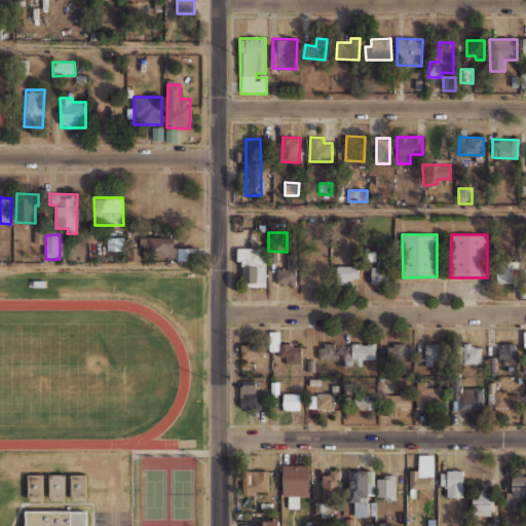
[(107,251),(123,251),(124,237),(107,237),(107,251)]
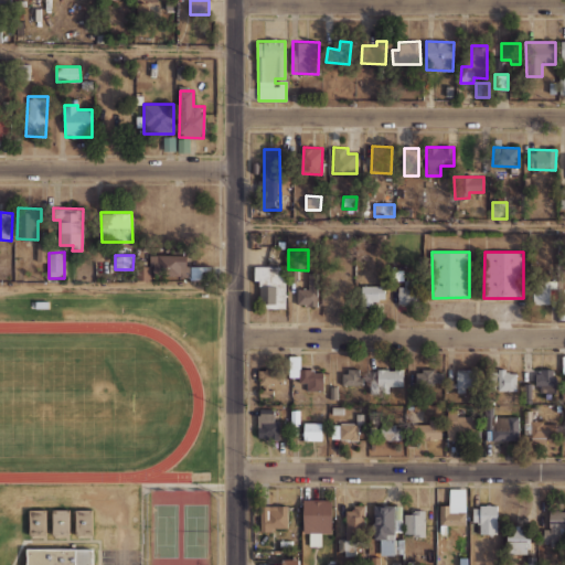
[(150,255),(150,268),(146,268),(146,279),(169,279),(168,278),(203,277),(202,266),(187,266),(187,255),(150,255)]
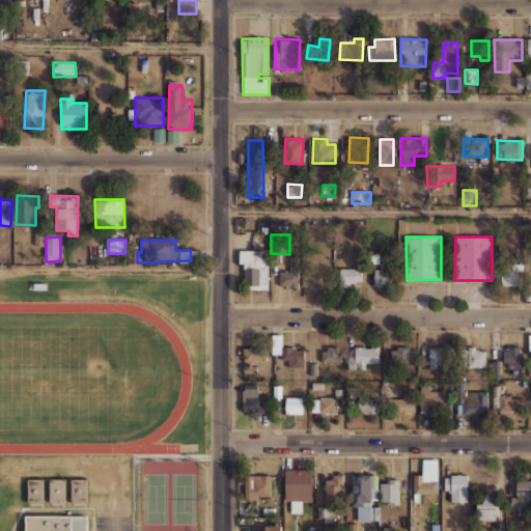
[(268,250),(239,250),(239,264),(244,264),(245,290),(269,289),(268,250)]
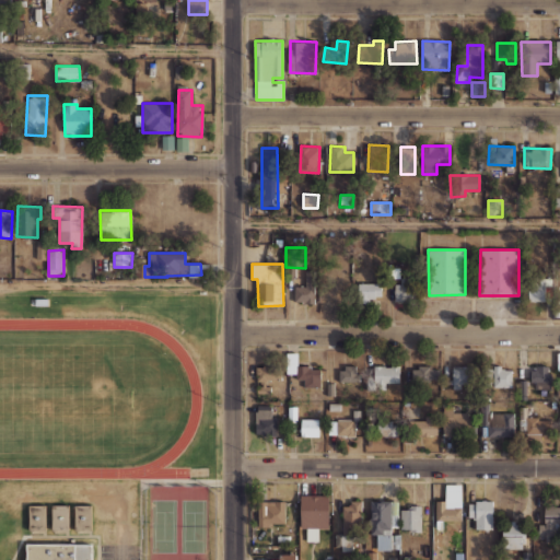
[(315,302),(314,270),(305,270),(305,286),(293,286),(294,303),(315,302)]
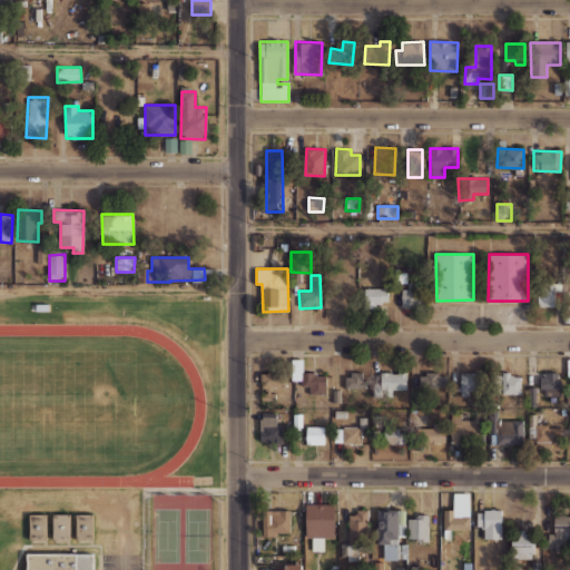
[(350,278),(330,279),(331,307),(350,306),(350,278)]
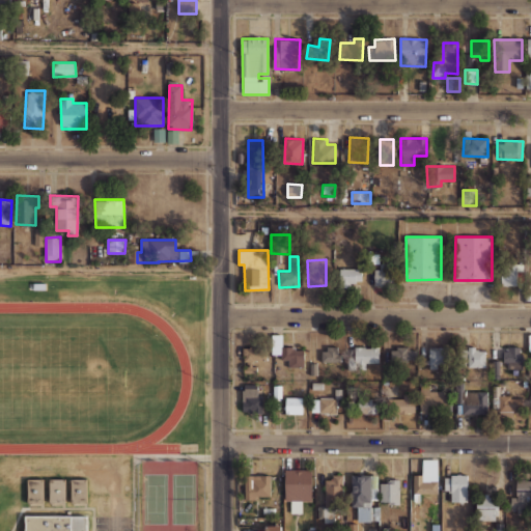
[(518,285),(516,262),(500,262),(501,285),(518,285)]
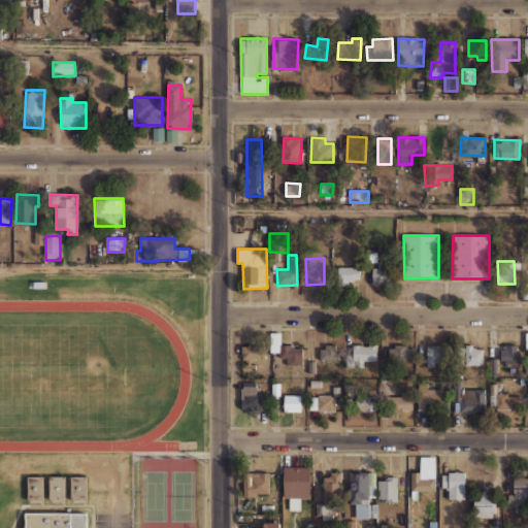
[(374,284),(390,284),(390,262),(373,262),(374,284)]
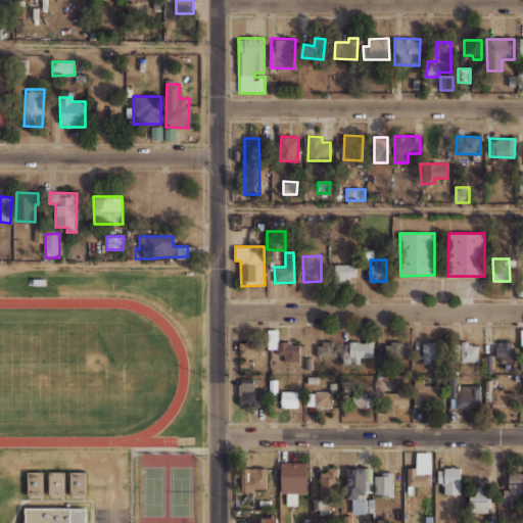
[(355,265),(334,265),(334,283),(345,283),(345,278),(357,277),(355,265)]
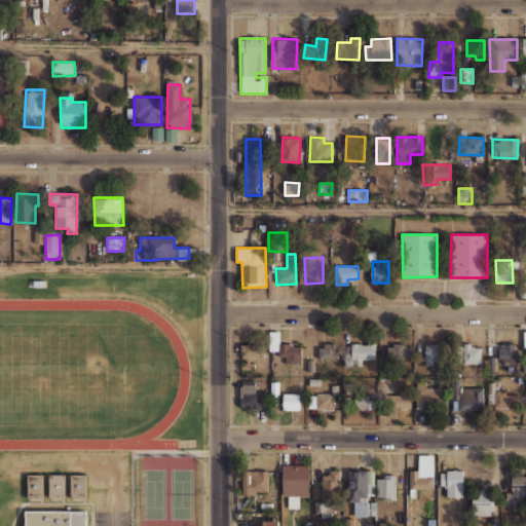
[(269,350),(278,350),(278,357),(286,357),(287,364),(301,363),(301,344),(279,344),(279,332),(269,332),(269,350)]
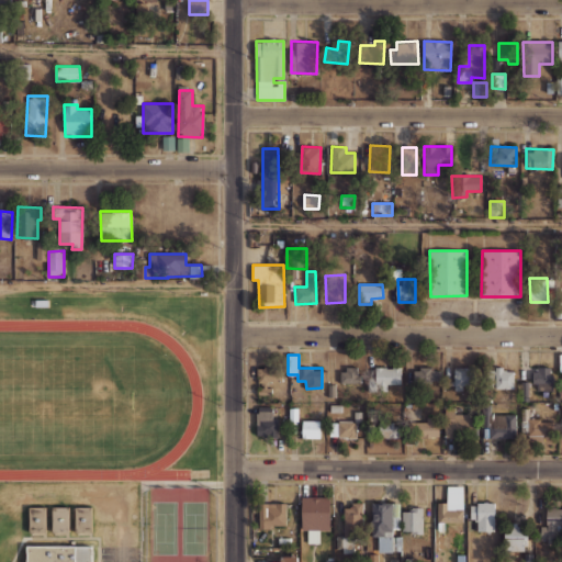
[(260,367),(259,391),(270,391),(270,382),(281,382),(281,368),(260,367)]
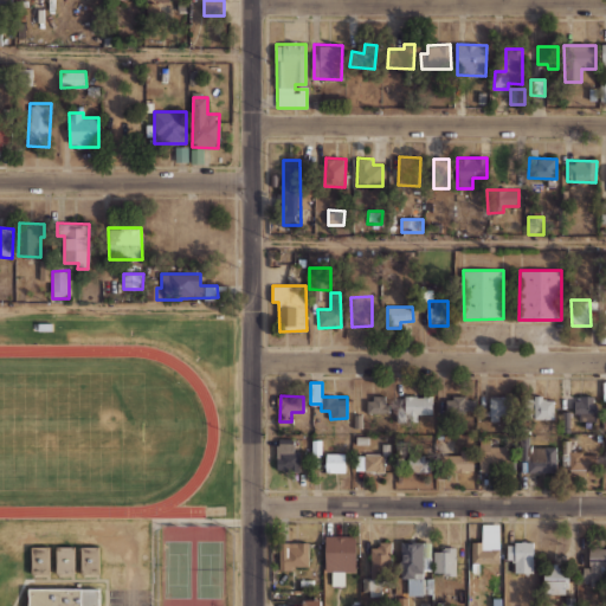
[(387,395),(367,395),(367,413),(388,413),(387,395)]
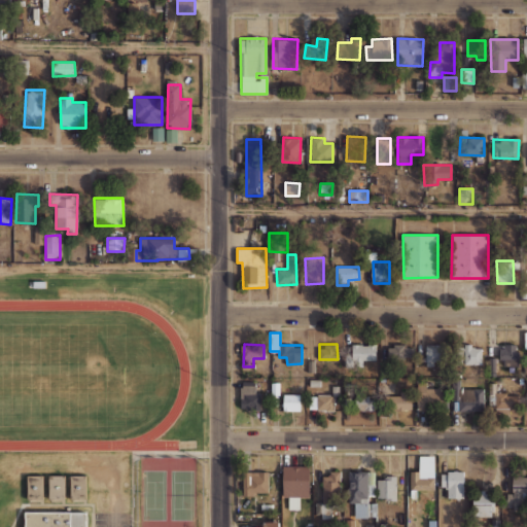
[(445,344),(425,344),(426,361),(445,361),(445,344)]
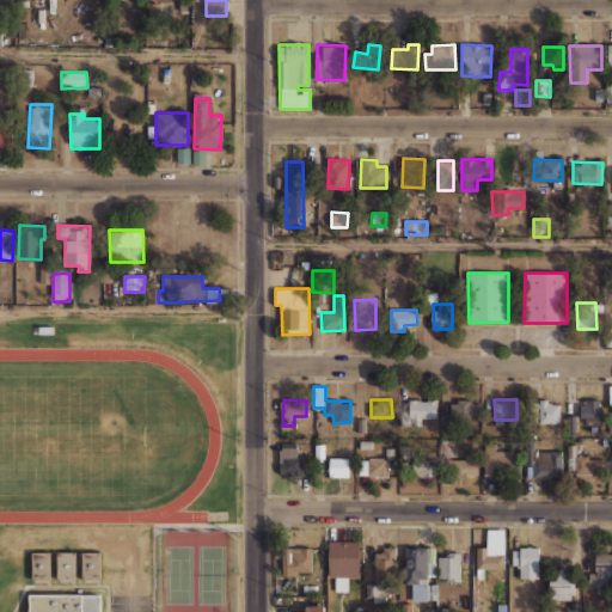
[(436,401),(409,401),(408,426),(421,426),(421,417),(436,417),(436,401)]
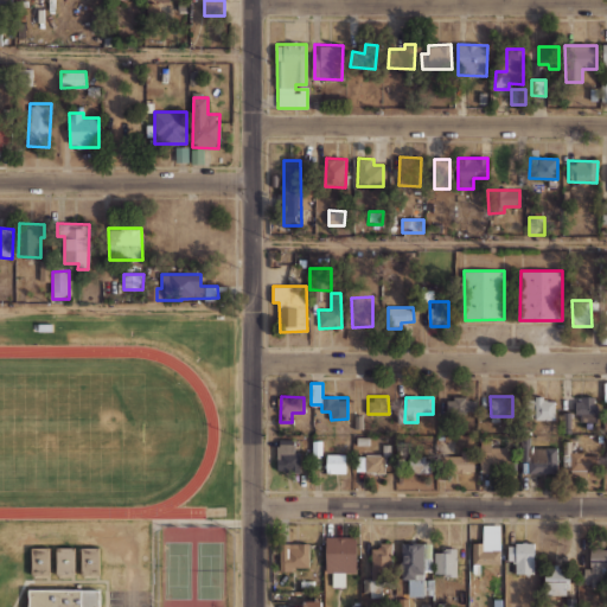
[(477,398),(445,397),(445,416),(466,416),(467,410),(477,410),(477,398)]
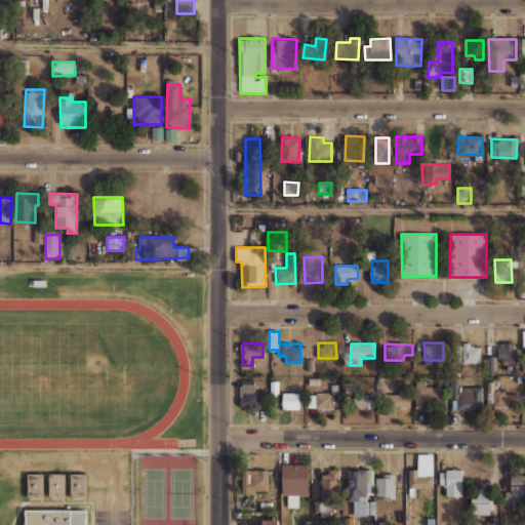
[(497,344),(497,358),(506,358),(506,364),(517,364),(516,344),(497,344)]
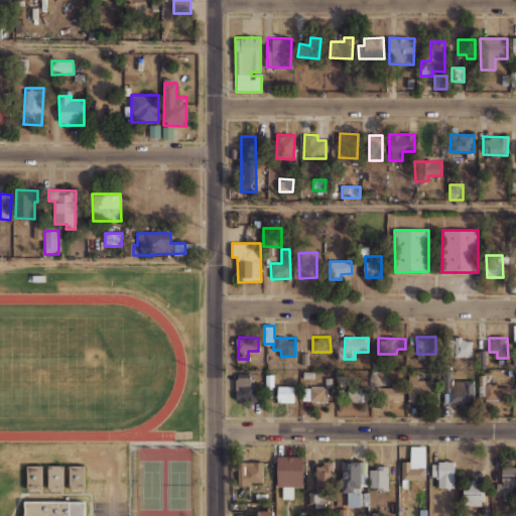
[(454,356),(472,357),(472,340),(455,339),(454,356)]
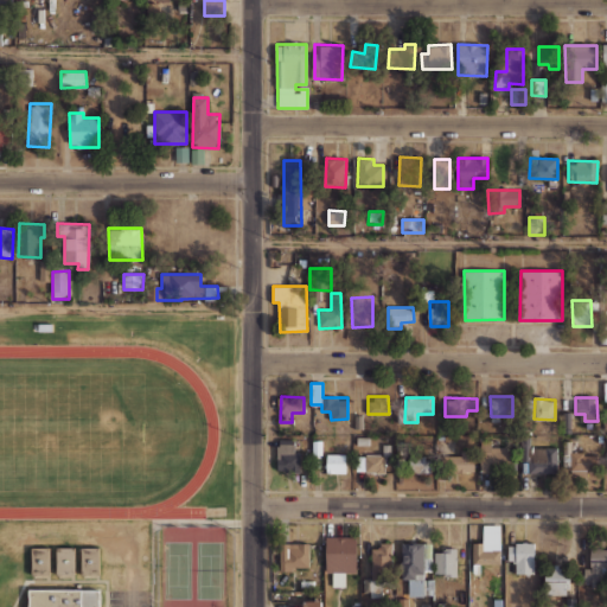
[(480,473),(509,474),(510,447),(491,446),(492,440),(481,439),(480,473)]
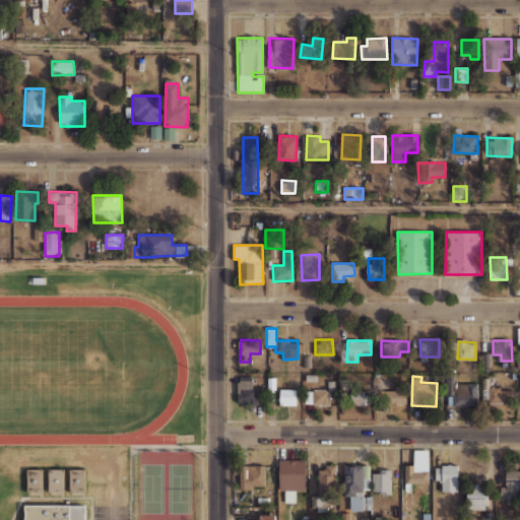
[(238,404),(257,404),(257,387),(252,387),(252,377),(238,377),(238,404)]
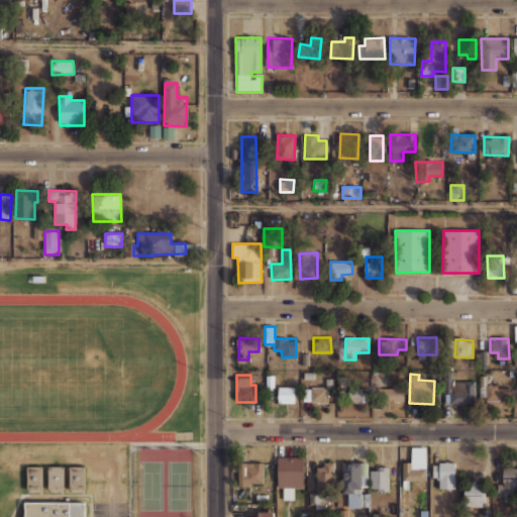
[(475,381),(447,381),(447,403),(475,403),(475,381)]
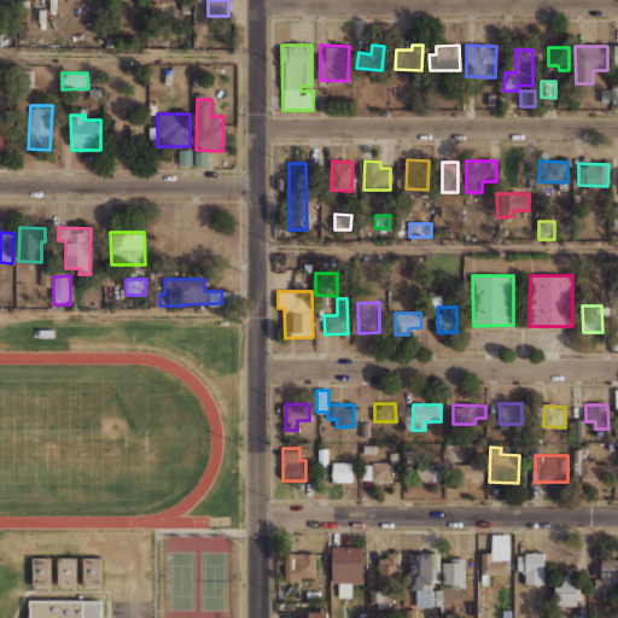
[(482,458),(470,459),(470,464),(452,465),(453,482),(483,481),(482,458)]
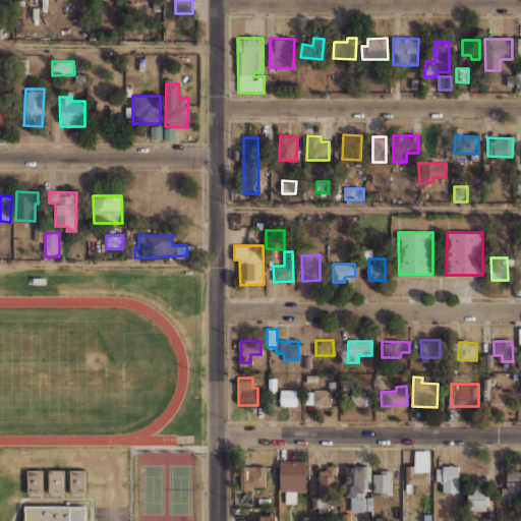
[(513,407),(513,389),(490,389),(490,407),(513,407)]
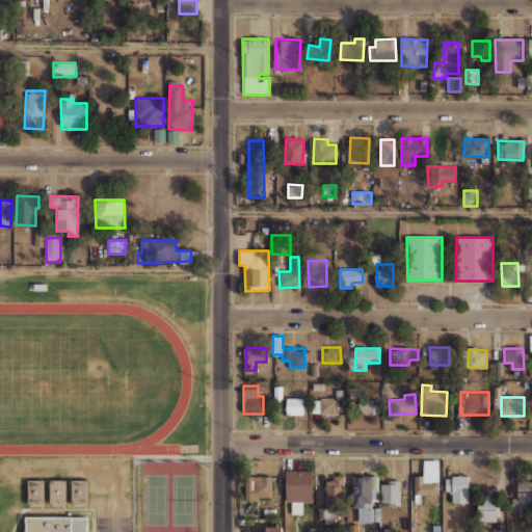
[(303,415),(303,398),(287,398),(287,415),(303,415)]
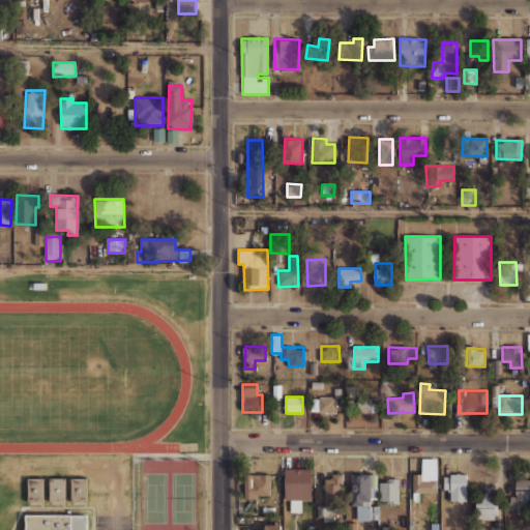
[(336,399),(312,398),(312,412),(335,412),(336,399)]
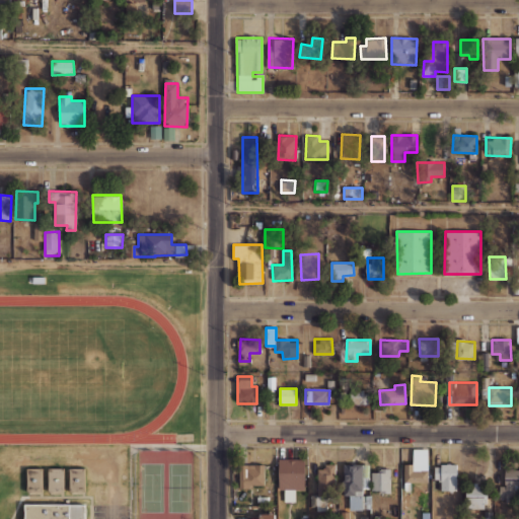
[(368,404),(368,390),(350,390),(350,403),(368,404)]
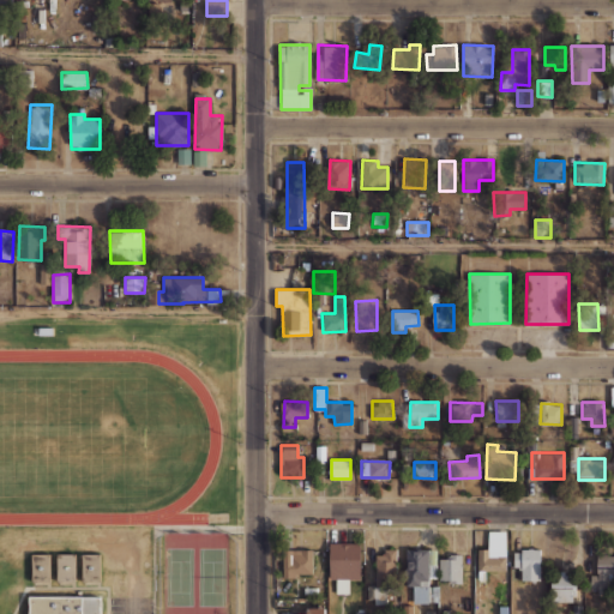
[(401,463),(402,477),(414,477),(413,463),(401,463)]
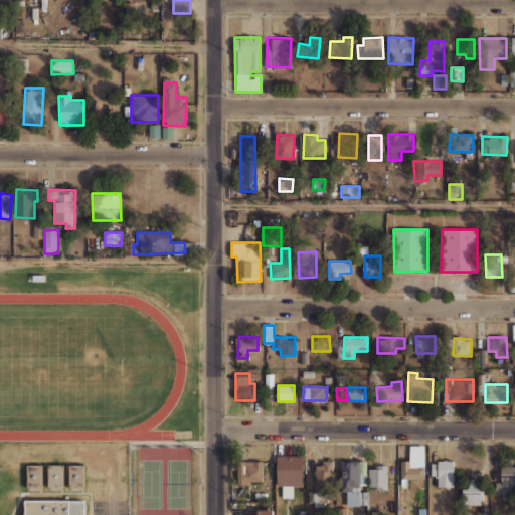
[(425,446),(410,446),(409,461),(401,460),(401,478),(424,479),(425,446)]
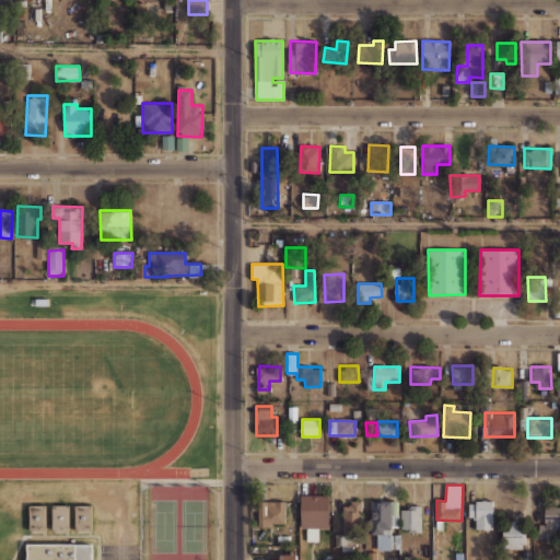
[(328,528),(329,494),(301,494),(301,528),(306,528),(306,541),(318,541),(318,528),(328,528)]
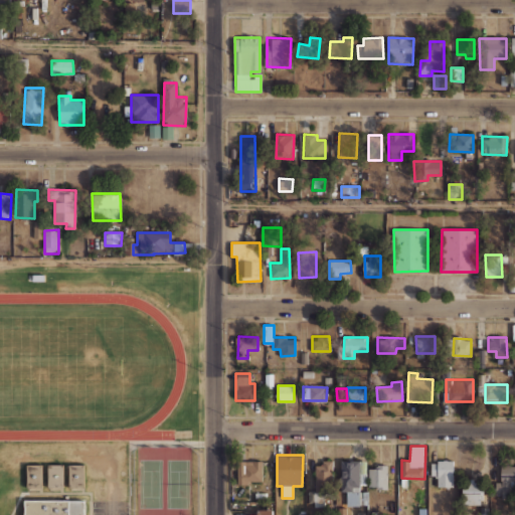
[(325,481),(333,481),(333,460),(322,460),(322,466),(315,465),(315,491),(308,491),(308,505),(324,505),(325,481)]
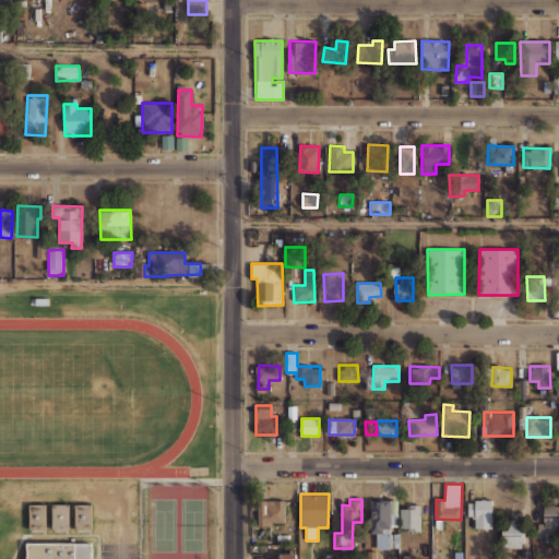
[(285,500),(257,500),(258,524),(285,523),(285,500)]
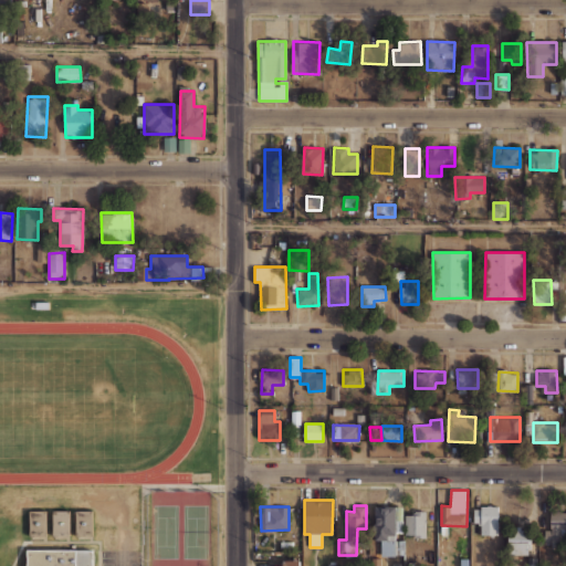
[(374,506),(375,541),(381,541),(381,556),(405,555),(405,536),(402,536),(402,506),(374,506)]
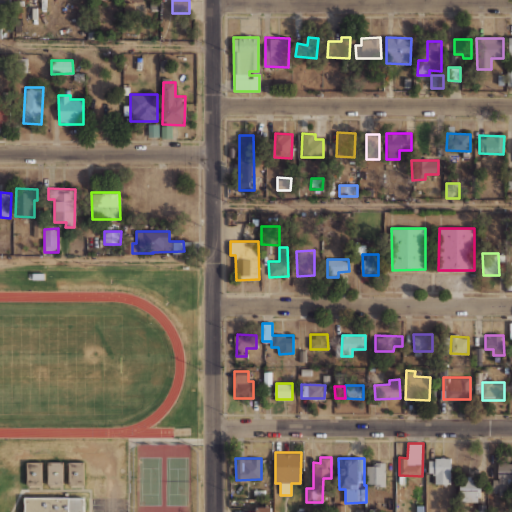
[(450,484),(450,458),(428,458),(428,473),(434,473),(434,484),(450,484)]
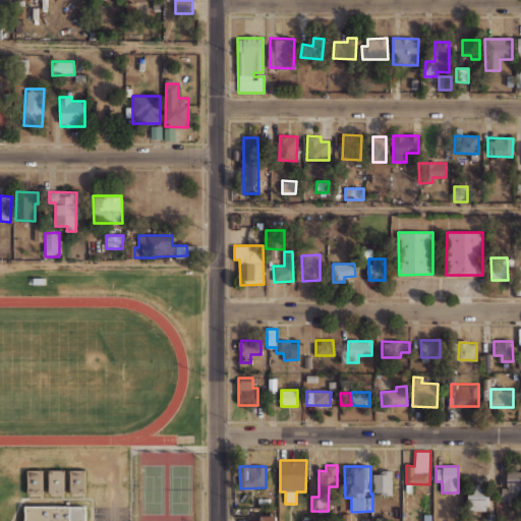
[(43,493),(26,493),(26,470),(43,470),(43,493)]
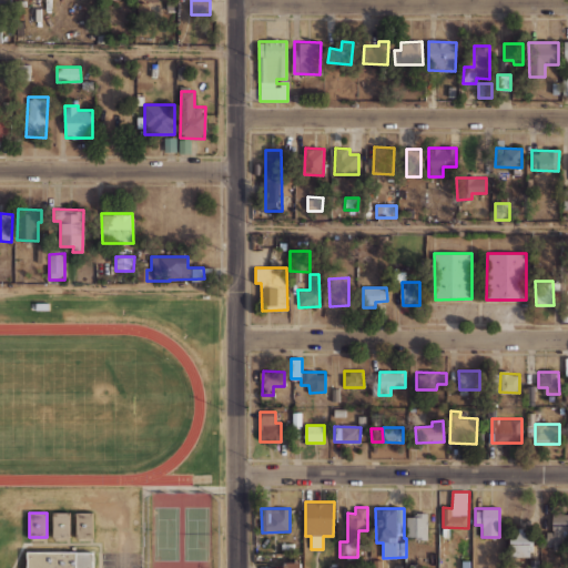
[(70,537),(52,537),(52,513),(70,513),(70,537)]
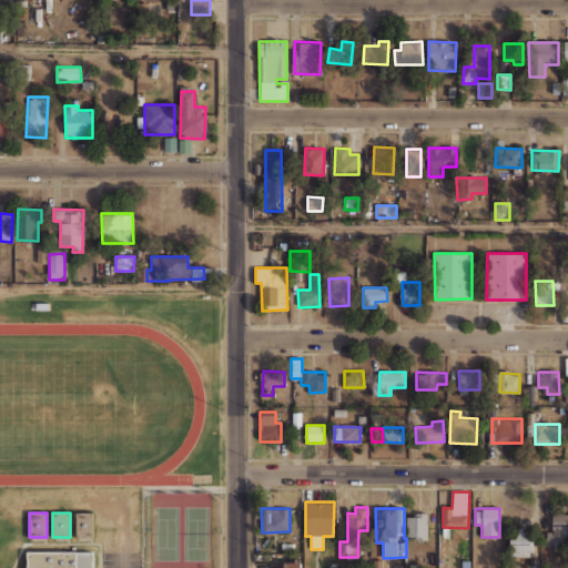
[(92,537),(75,537),(75,513),(92,513),(92,537)]
